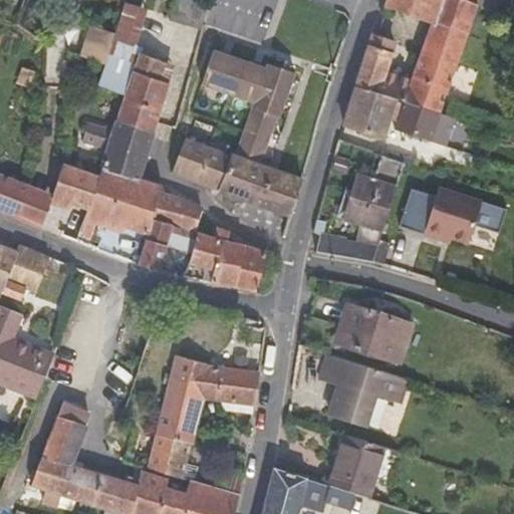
[(175,0),(169,20),(204,30),(211,6),(189,0),(175,0)]
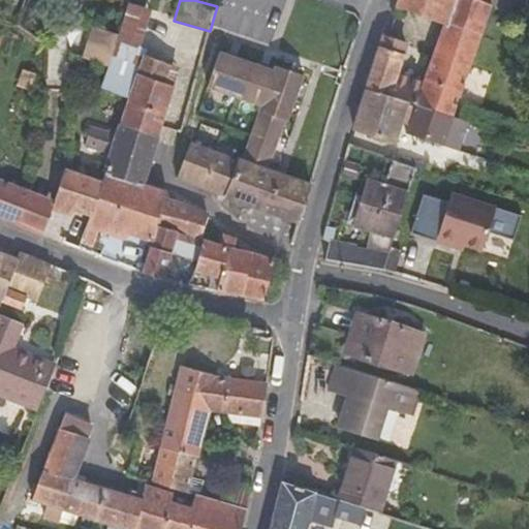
[(453,119),(490,6),(474,0),(398,0),(396,7),(444,26),(423,82),(398,72),(407,43),(385,36),(382,34),(366,89),(409,103),(411,104),(414,105),(453,119)]
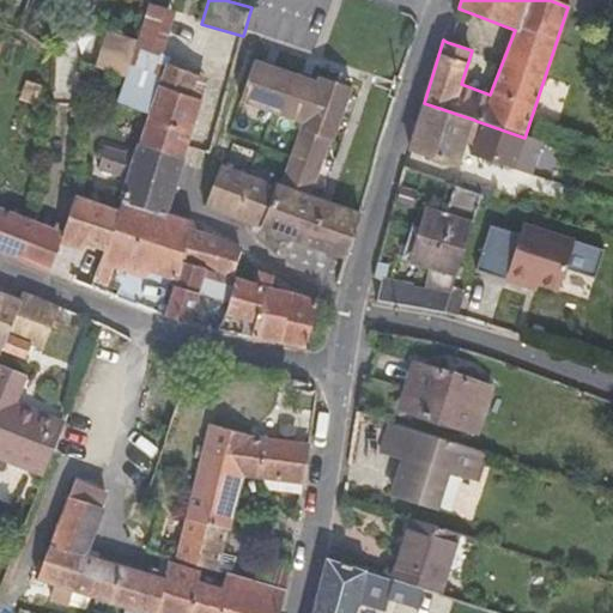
[(605,0),(570,0),(568,7),(599,19),(605,0)]
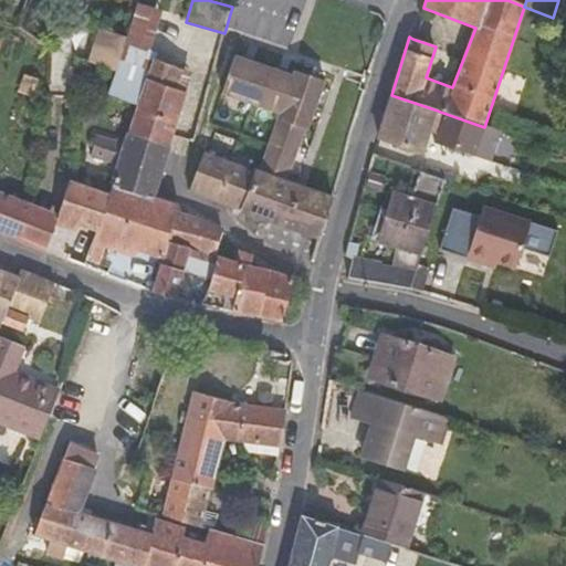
[(164,11),(156,8),(138,2),(130,29),(128,37),(117,71),(112,90),(137,100),(164,11)]
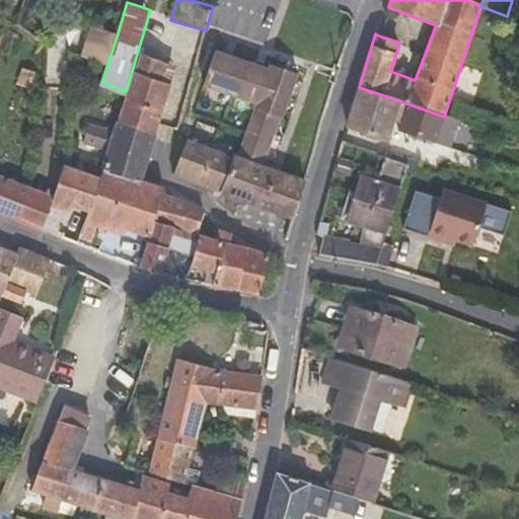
[(118,33),(92,26),(83,56),(107,65),(118,33)]
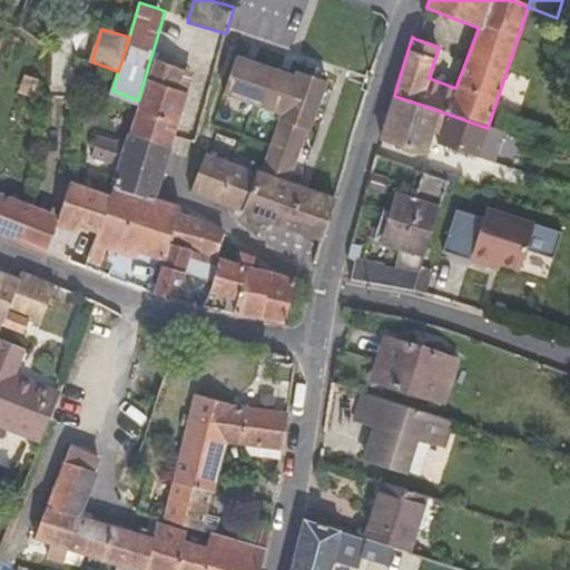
[(328,82),(300,71),(297,77),(238,56),(228,92),(277,112),(257,172),(243,214),(247,215),(267,222),(308,236),(302,257),(316,263),(336,199),(291,184),(308,130),(312,130),(328,82)]
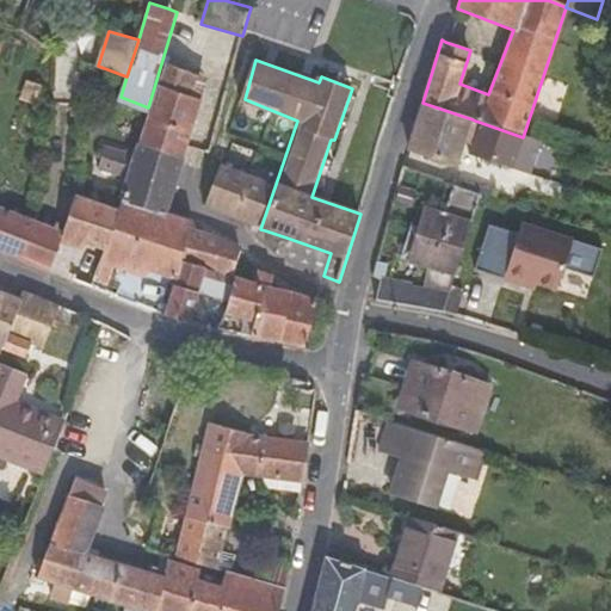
[(166,65),(139,144),(183,160),(187,144),(202,100),(192,97),(199,76),(166,65)]
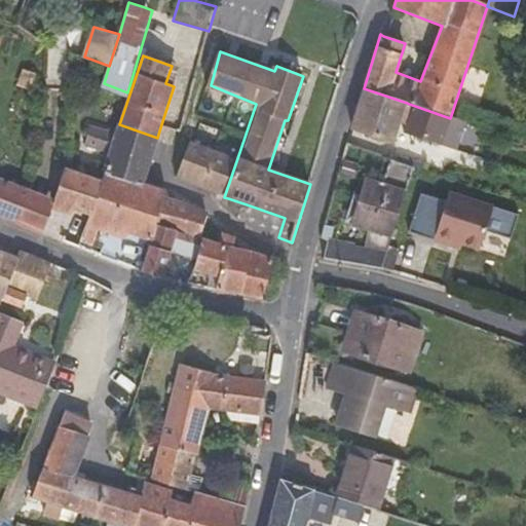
[(36,74),(23,70),(16,86),(30,91),(36,74)]
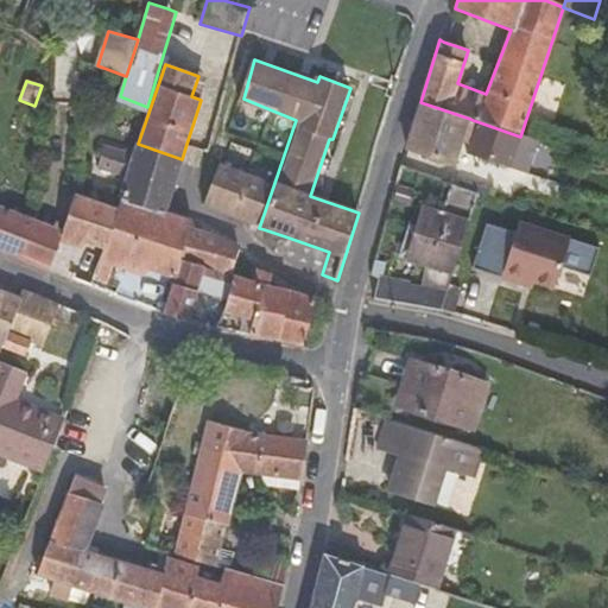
[(455,166),(470,119),(420,102),(411,134),(406,149),(455,166)]
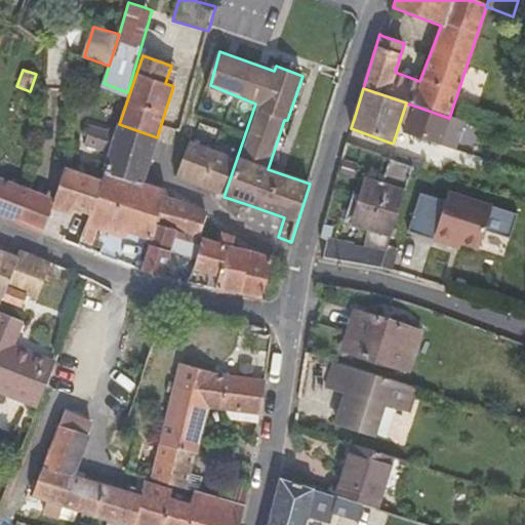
[(456,150),(465,123),(449,118),(411,105),(403,132),(435,144),(440,145),(456,150)]
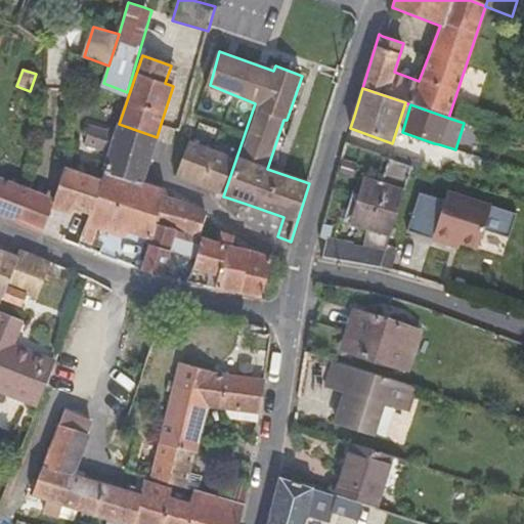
[(90,119),(85,134),(88,135),(84,145),(108,153),(103,168),(142,181),(157,137),(119,124),(118,123),(116,127),(90,119)]
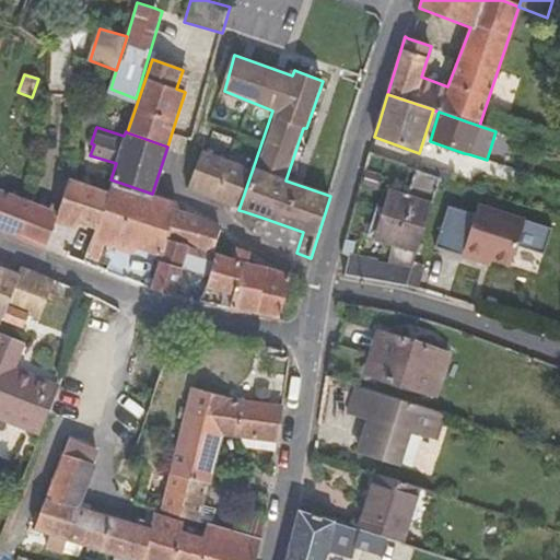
[(253,168),(203,149),(188,190),(238,210),(253,168)]
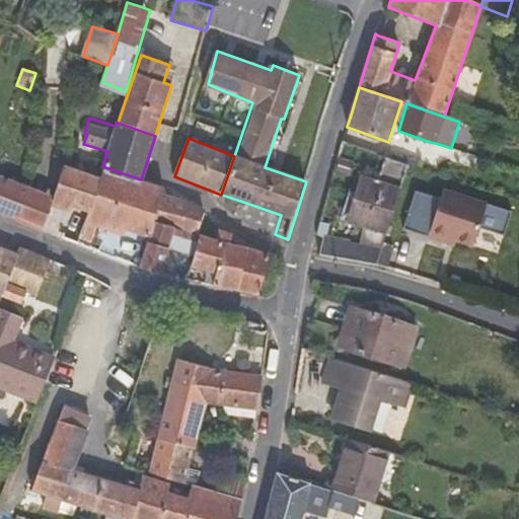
[(353,162),(339,156),(334,171),(349,176),(353,162)]
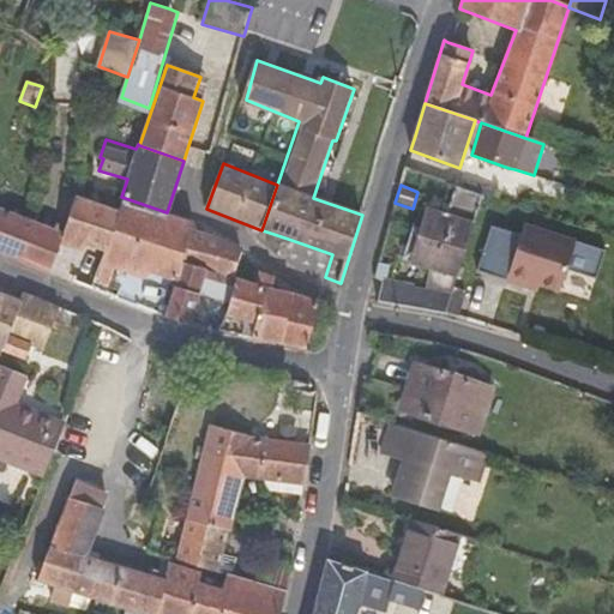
[(383,283),(380,299),(446,313),(483,194),(459,187),(447,214),(427,206),(420,227),(414,226),(403,259),(416,264),(414,284),(387,280),(390,265),(379,264),(375,278),(383,283)]
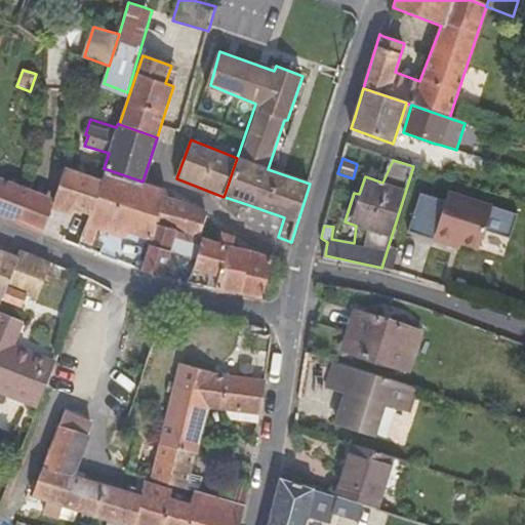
[(55,199),(52,205),(72,214),(74,210),(89,216),(94,198),(101,178),(65,167),(55,199)]
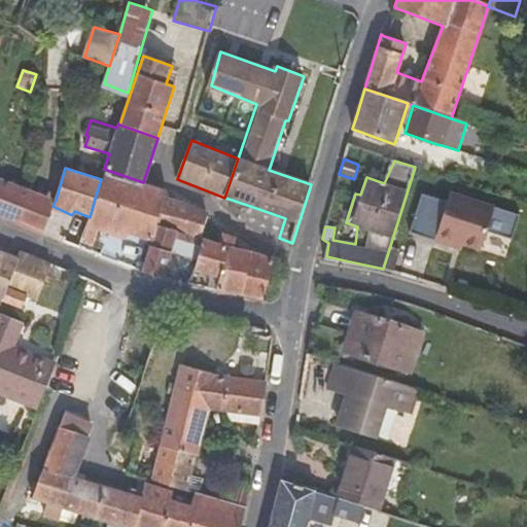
[(133,212),(127,234),(151,242),(156,225),(165,199),(168,190),(143,182),(104,169),(101,179),(95,199),(133,212)]
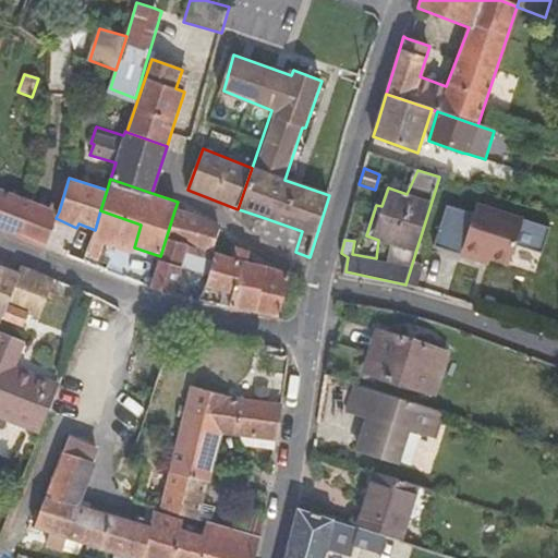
[(28,199),(0,187),(0,230),(19,239),(28,199)]
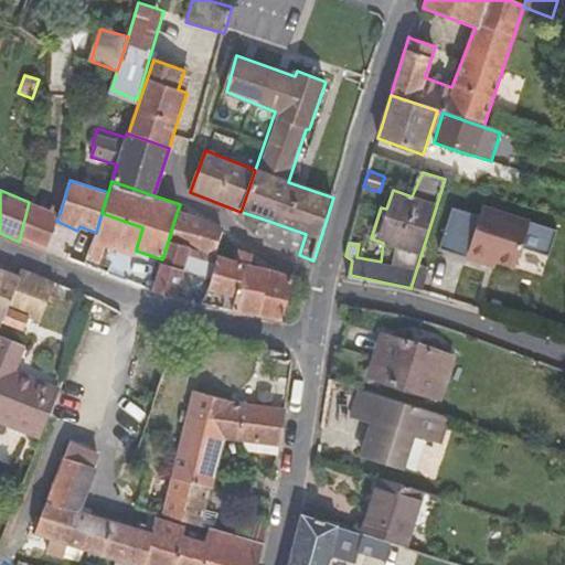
[(60,214),(29,202),(19,242),(48,251),(56,221),(60,214)]
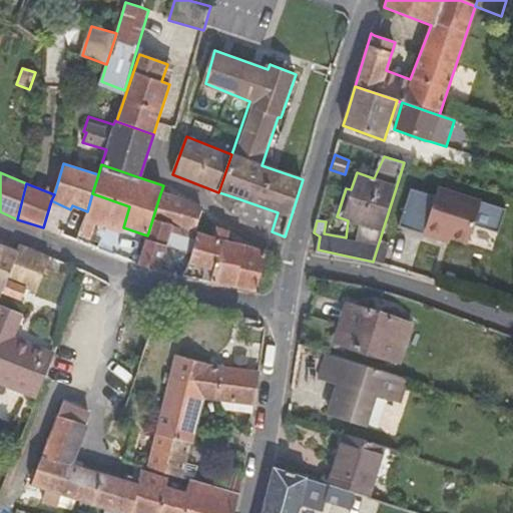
[(438,188),(423,235),(441,241),(443,236),(450,239),(467,244),(481,201),(438,188)]
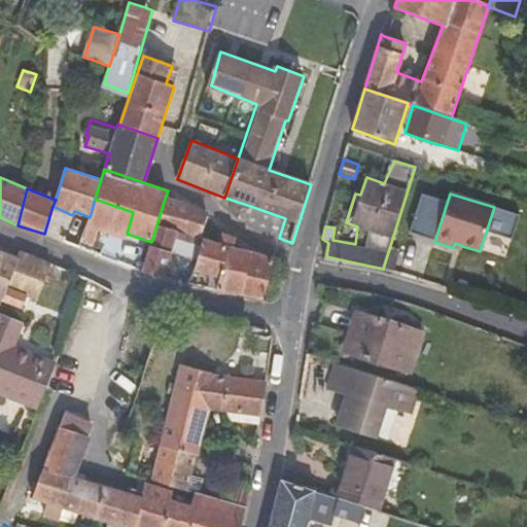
[(125,240),(127,234),(133,212),(95,199),(90,217),(86,227),(95,231),(125,240)]
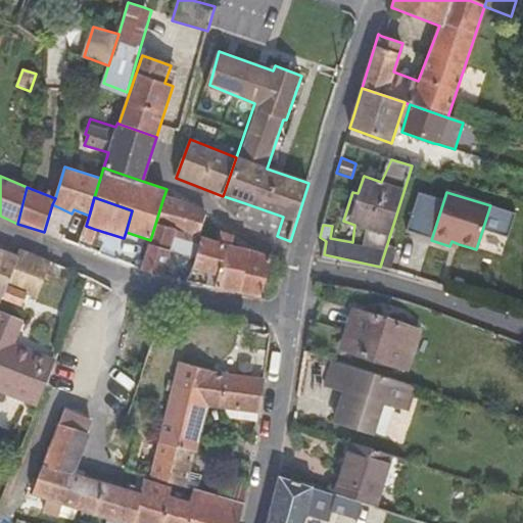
[(200,235),(205,217),(189,203),(163,197),(155,224),(200,235)]
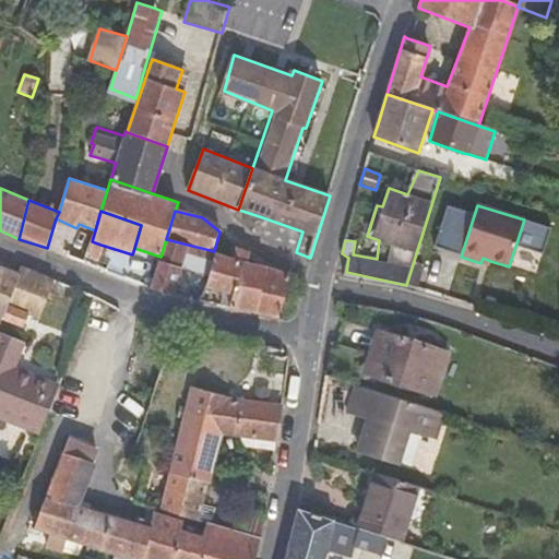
[(219,232),(214,251),(234,257),(236,247),(228,239),(219,232)]
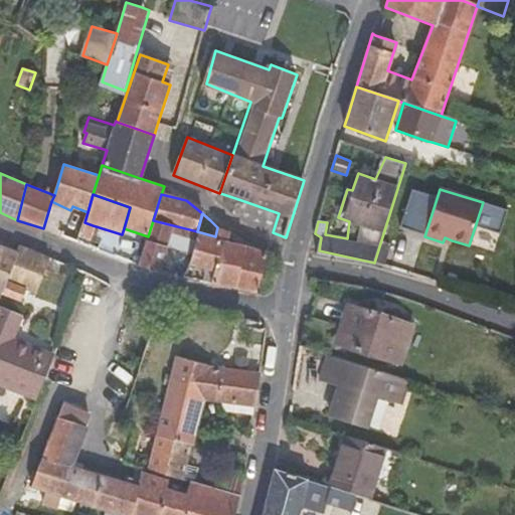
[(139,265),(159,273),(167,247),(193,253),(190,266),(206,269),(214,271),(228,240),(215,236),(197,231),(153,220),(148,236),(139,265)]
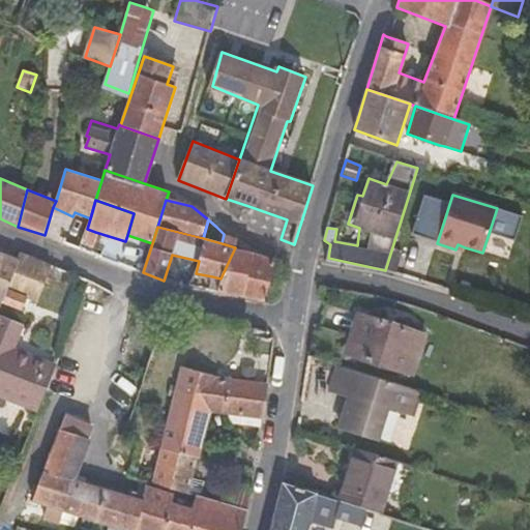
[(95,232),(87,229),(82,245),(89,247),(95,232)]
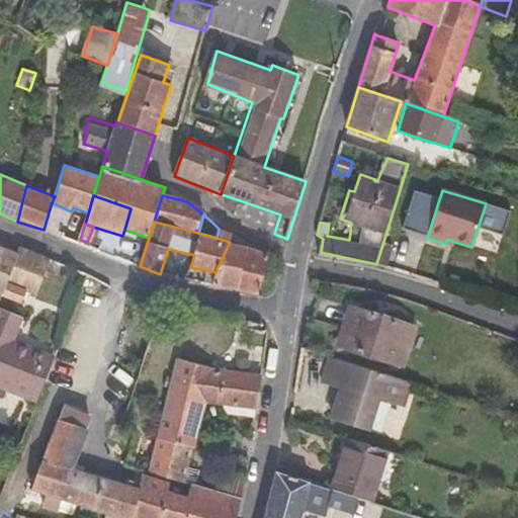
[(219,229),(217,238),(230,242),(232,234),(219,229)]
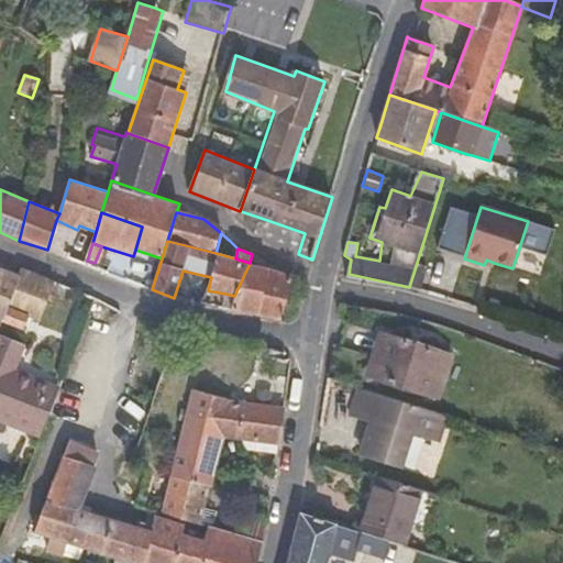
[(282,321),(285,308),(288,297),(294,275),(250,263),(234,296),(231,310),(250,315),(255,316),(256,315),(282,321)]
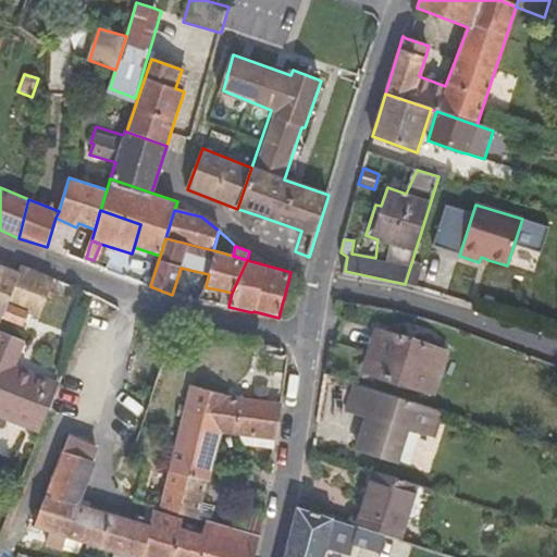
[(0,265),(0,317),(1,318),(19,273),(0,265)]
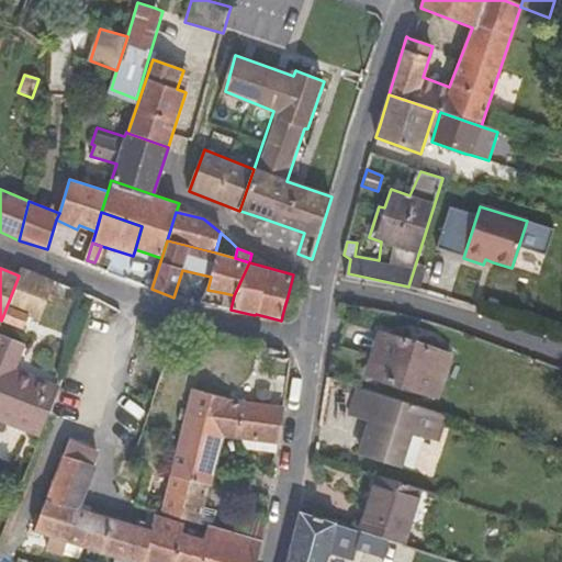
[(40,318),(54,281),(22,268),(19,276),(1,321),(23,329),(29,315),(40,318)]
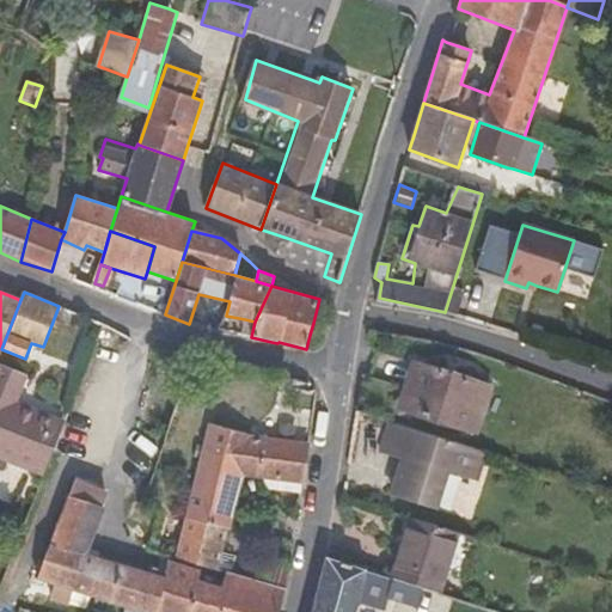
[(245,319),(242,335),(251,337),(255,322),(245,319)]
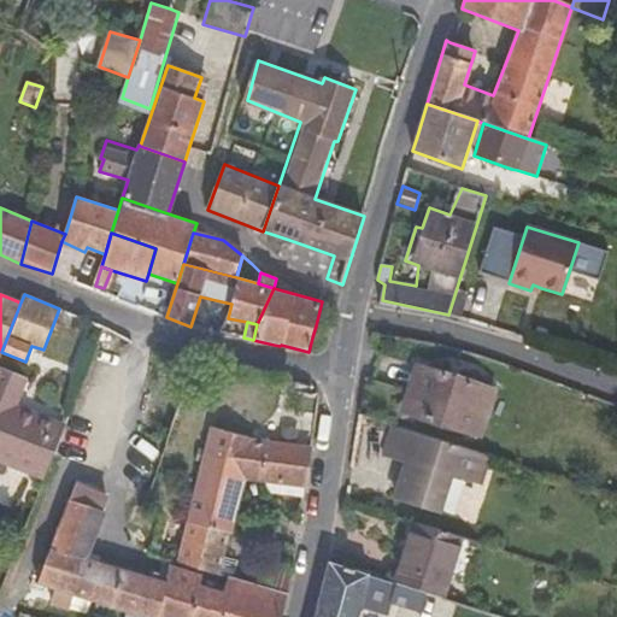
[(0,459),(45,479),(64,427),(16,407),(28,377),(0,366),(0,459)]
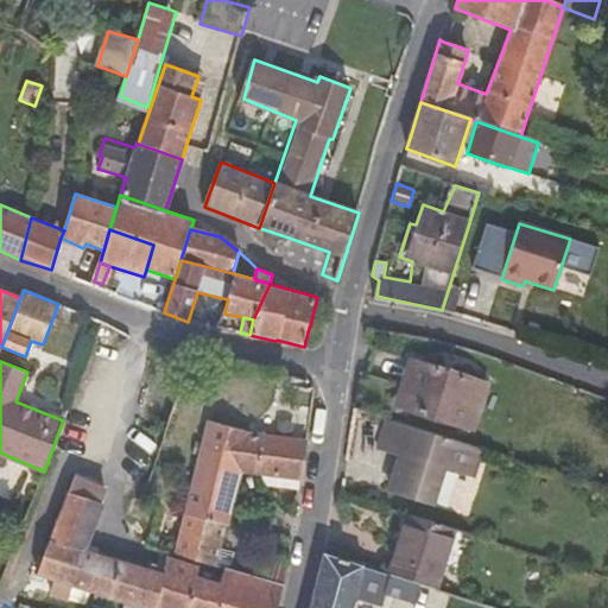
[(397,405),(474,430),(488,386),(411,361),(397,405)]
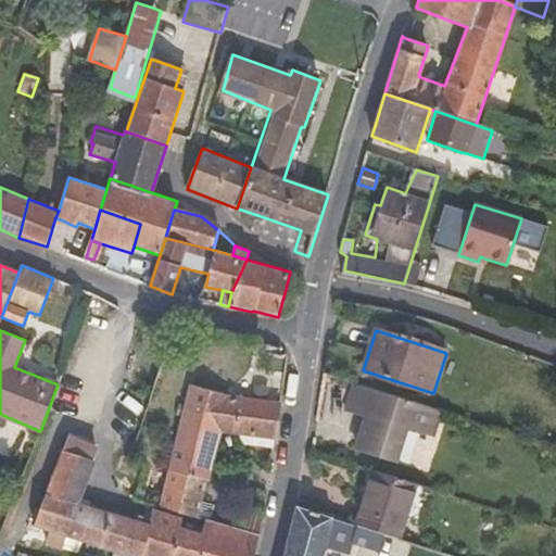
[(432,438),(442,411),(355,383),(345,413),(365,419),(355,450),(396,463),(407,430),(432,438)]
